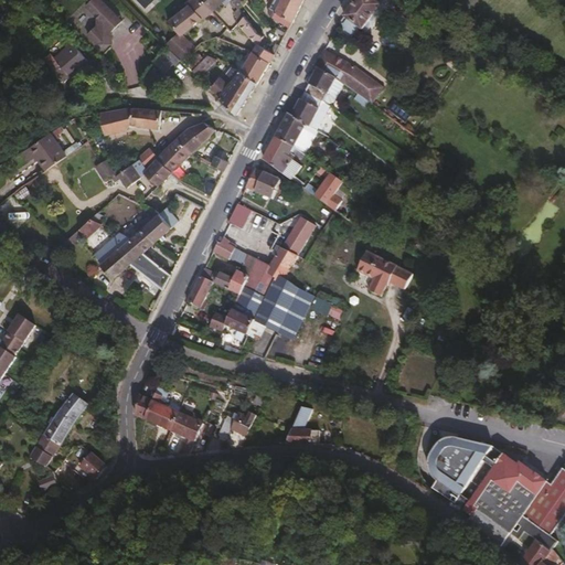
[(100,49),(127,24),(104,0),(94,0),(86,8),(100,22),(87,34),(100,49)]
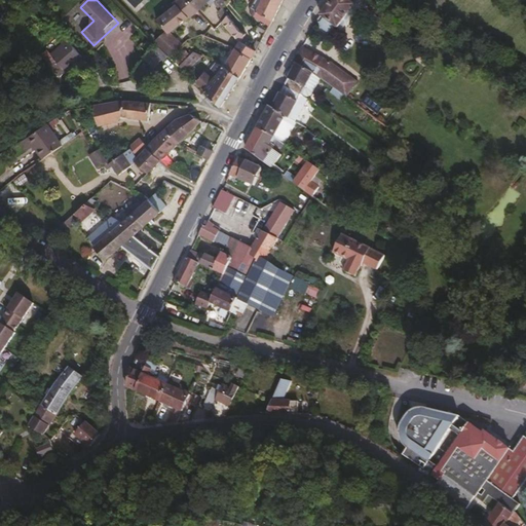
[(178,24),(196,9),(185,0),(174,0),(171,3),(172,5),(164,11),(175,22),(178,24)]
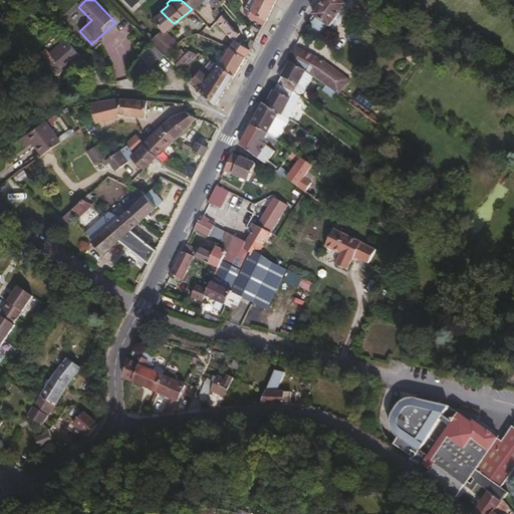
[(202,0),(181,0),(192,9),(202,0)]
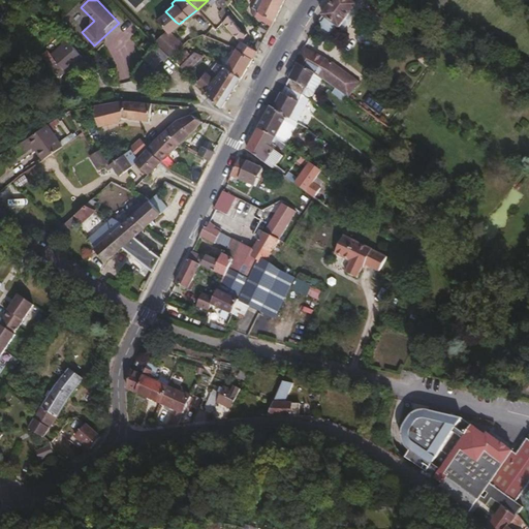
[(273,21),(282,0),(254,0),(250,9),(252,13),(270,25),(272,21),(273,21)]
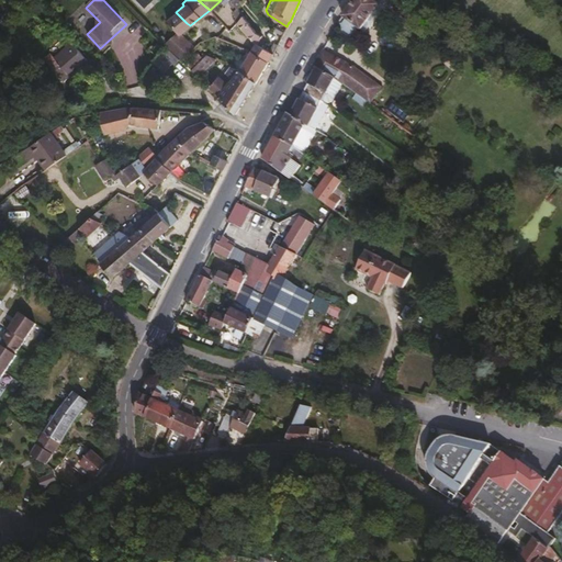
[(358,27),(377,3),(371,0),(351,0),(341,15),(345,18),(340,23),(341,26),(343,29),(346,31),(348,31),(350,31),(355,24),(358,27)]
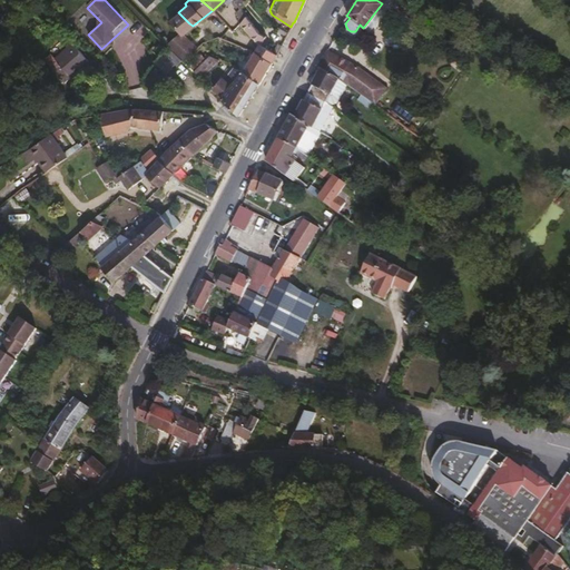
[(425,17),(403,1),(401,5),(397,10),(420,25),(425,17)]
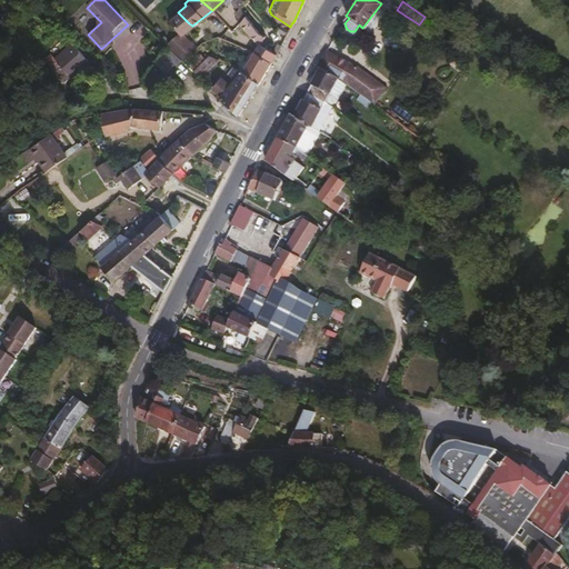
[(246,15),(239,8),(238,7),(230,15),(238,23),(241,19),(246,15)]
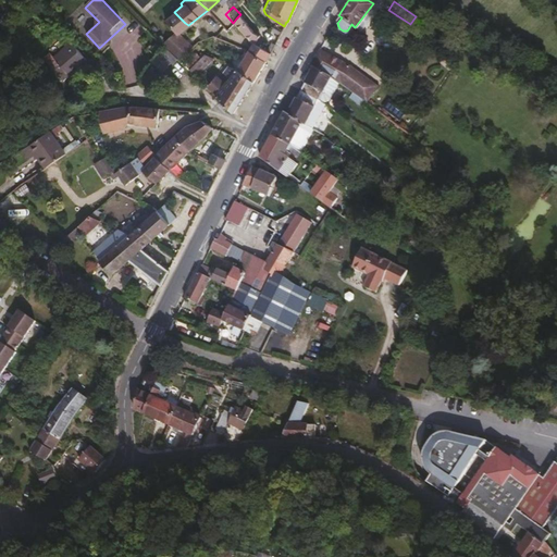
[(185,23),(174,12),(163,21),(175,34),(188,25),(185,23)]
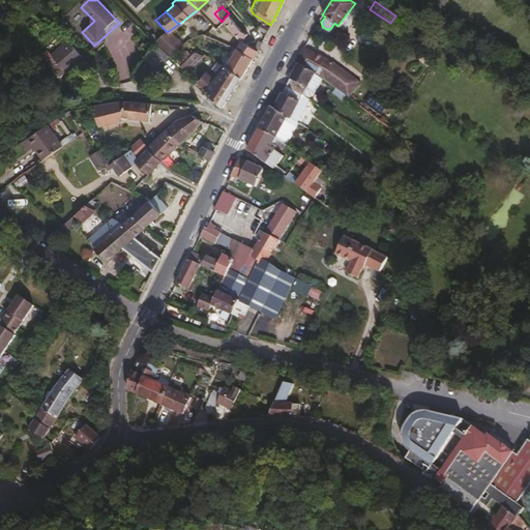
[(241,41),(246,33),(240,30),(233,21),(226,26),(240,42),(241,41)]
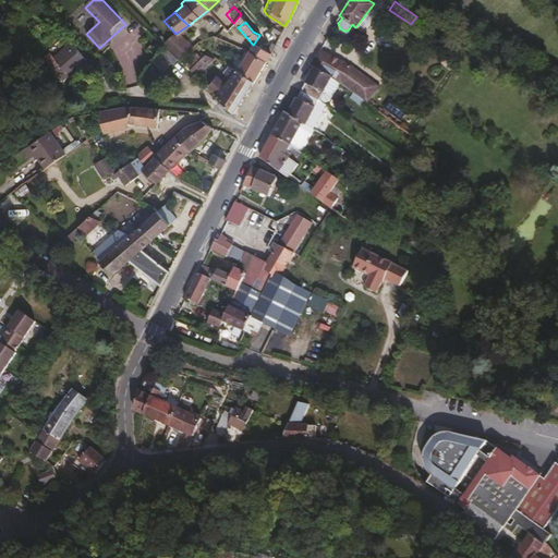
[(189,47),(178,35),(176,34),(165,43),(179,58),(189,47)]
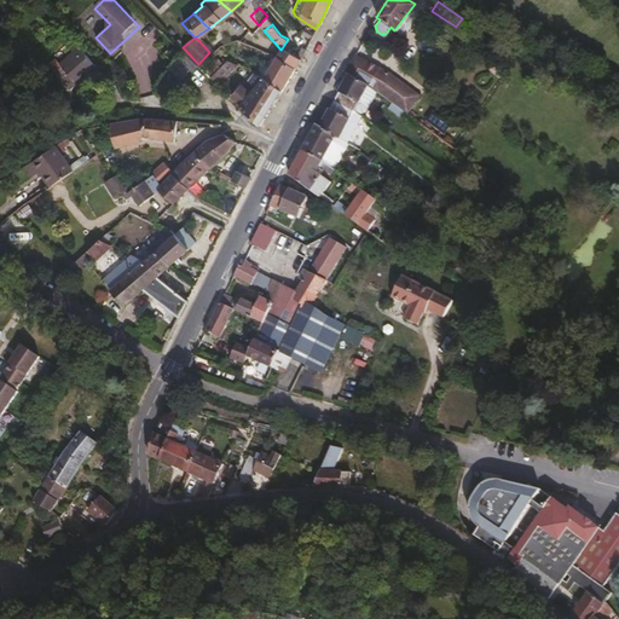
[(96,64),(79,45),(73,51),(88,71),(96,64)]
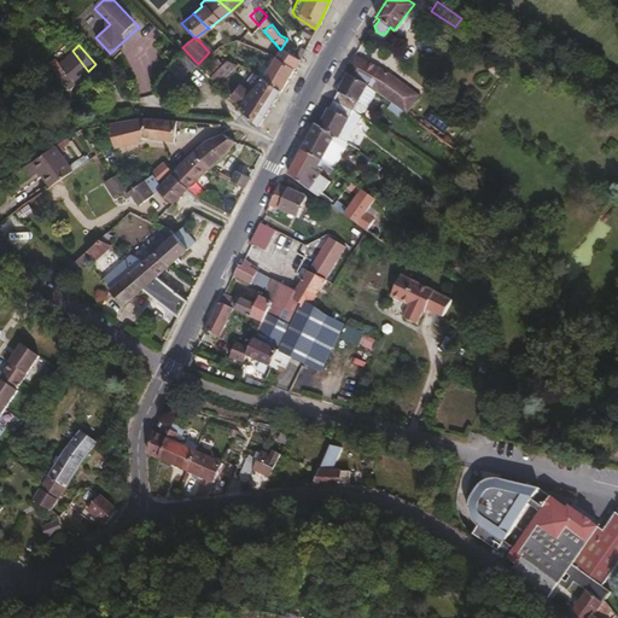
[(298,58),(283,50),(281,48),(280,50),(277,56),(293,66),(298,58)]
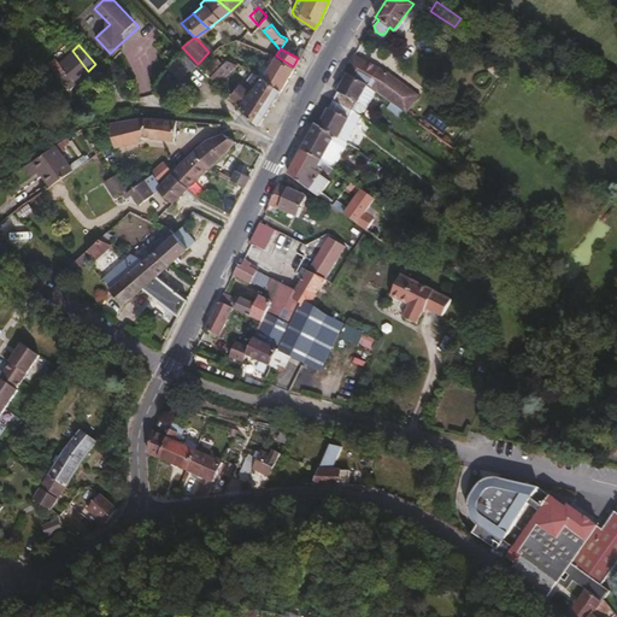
[(70,87),(88,71),(72,51),(59,62),(64,68),(58,74),(70,87)]
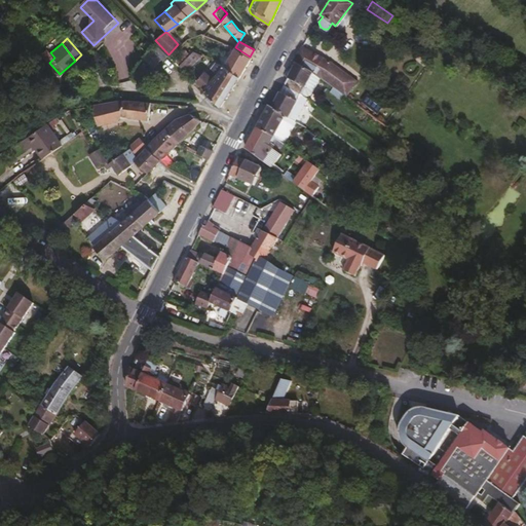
[(328,64),(300,46),(292,62),(295,64),(295,63),(304,69),(312,73),(318,78),(328,64)]
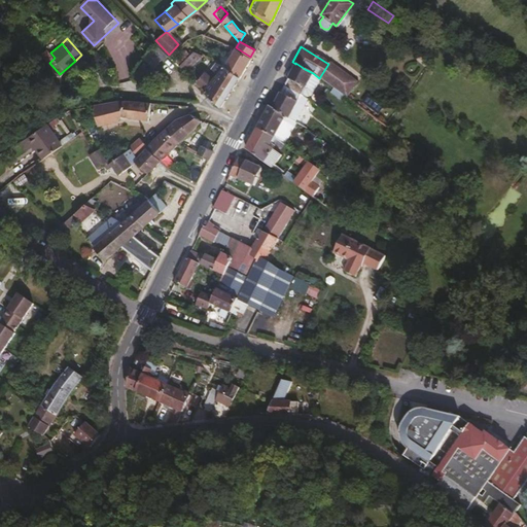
[(250,57),(236,47),(224,66),(240,75),(250,57)]
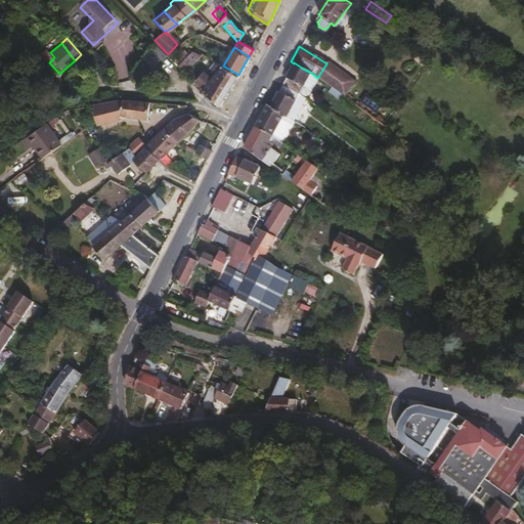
[(184,70),(201,53),(193,49),(178,63),(184,70)]
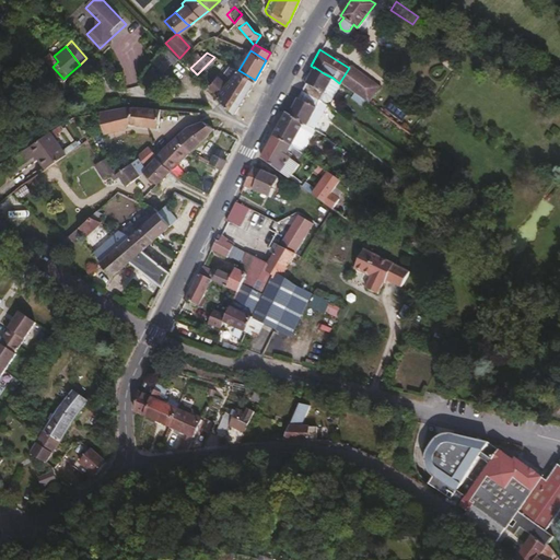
[(58,61),(54,56),(47,61),(53,67),(58,61)]
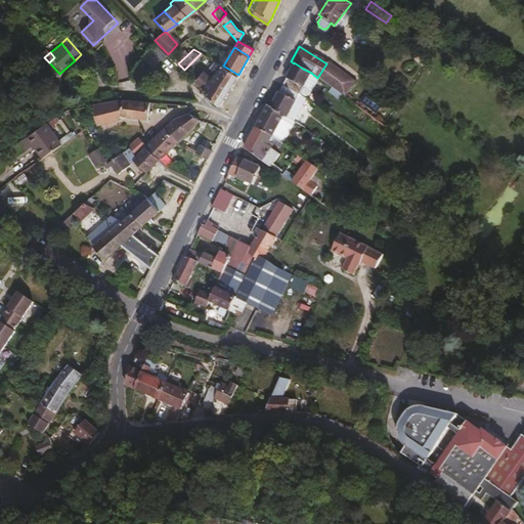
[(218,105),(238,75),(223,66),(215,62),(211,68),(217,73),(212,78),(204,71),(195,80),(197,82),(204,88),(201,91),(202,93),(218,105)]
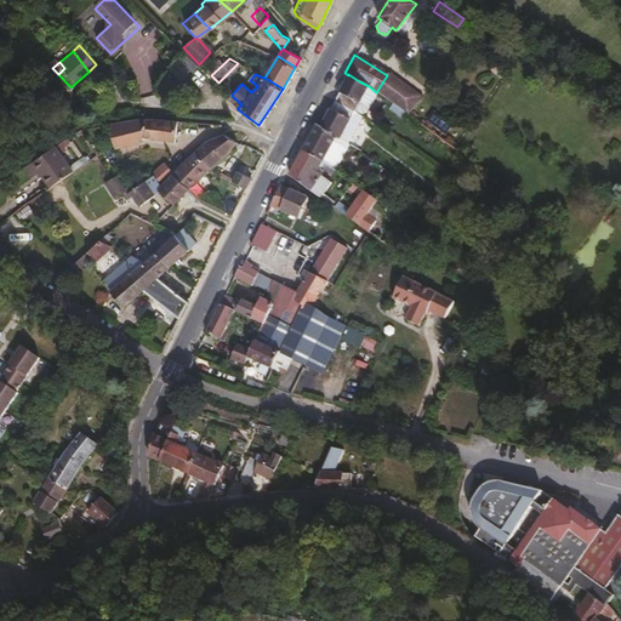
[(364,114),(376,92),(369,86),(359,81),(348,74),(348,75),(335,100),(353,112),(359,115),(364,114)]
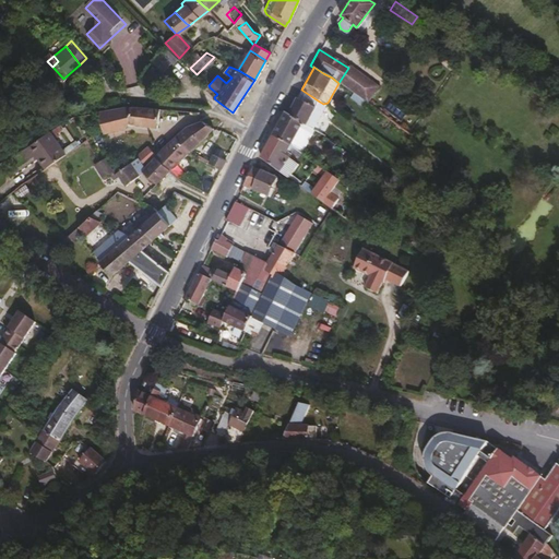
[(376,85),(348,68),(339,83),(366,102),(376,85)]
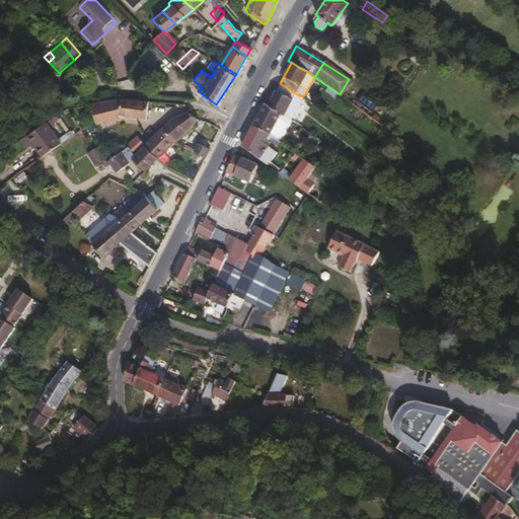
[(283,115),(295,93),(280,83),(268,104),(267,105),(282,116),(283,115)]
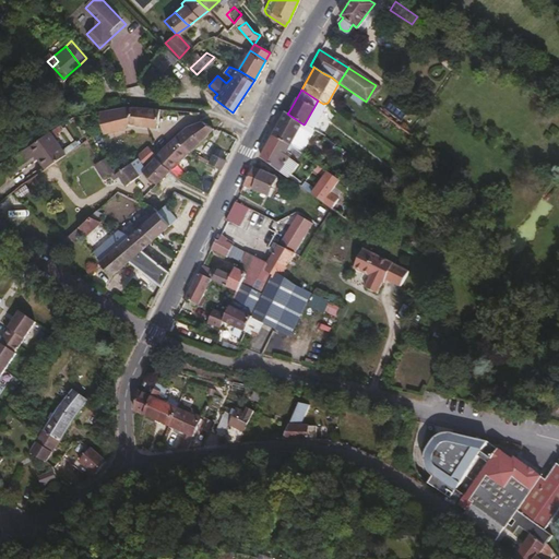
[(153,127),(159,107),(143,106),(142,106),(142,108),(130,106),(128,106),(98,110),(103,131),(122,126),(127,121),(153,127)]
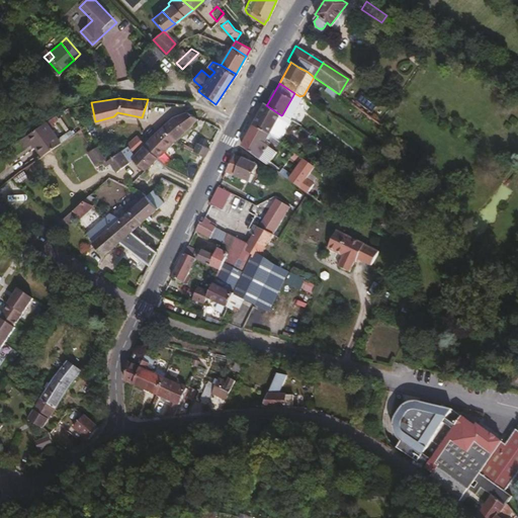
[(267,135),(277,116),(291,123),(293,120),(282,114),(281,115),(266,105),(267,104),(264,102),(253,123),(267,135)]
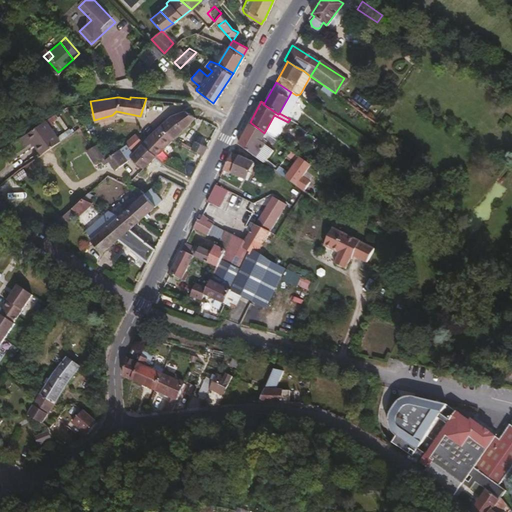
[(184,128),(194,117),(184,110),(171,115),(159,125),(172,138),(184,128)]
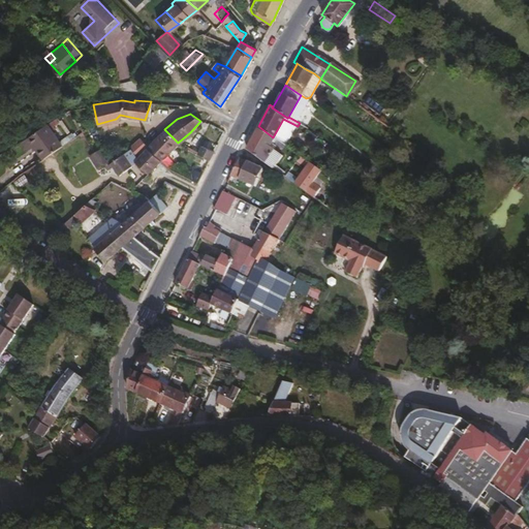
[(61,145),(47,123),(33,133),(42,147),(47,155),(61,145)]
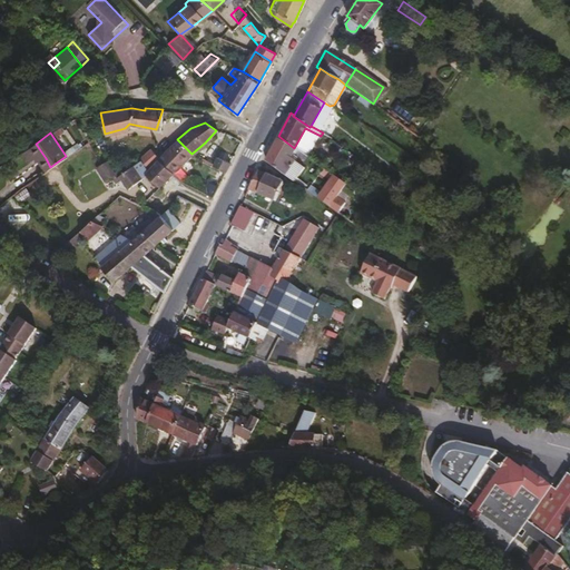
[(303,166),(290,157),(294,148),(278,136),(265,160),(295,182),(303,166)]
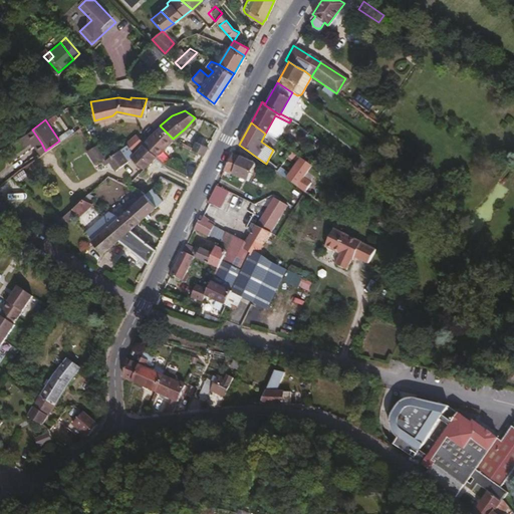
[(155,156),(173,139),(160,125),(154,131),(143,143),(155,156)]
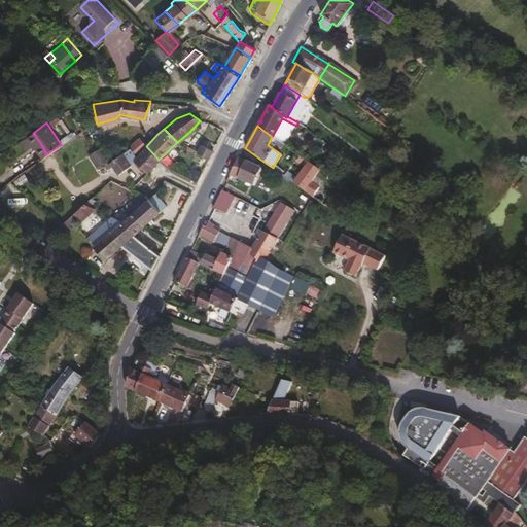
[(42,146),(33,133),(32,132),(28,136),(42,156),(46,154),(42,146)]
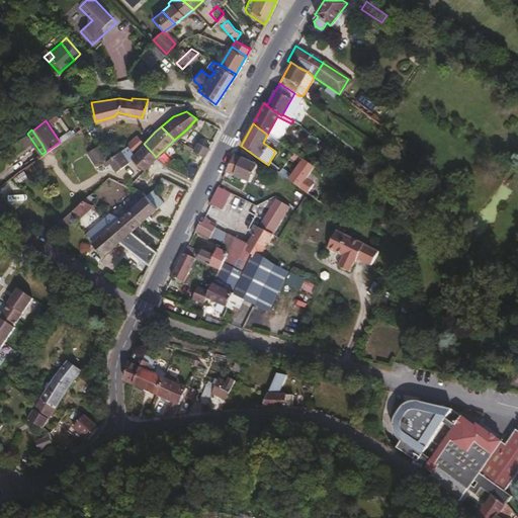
[(204,156),(208,148),(197,143),(194,150),(204,156)]
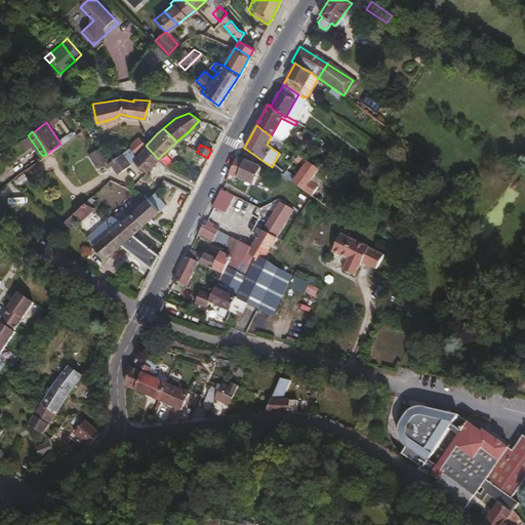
[(146,171),(158,159),(146,146),(132,159),(146,171)]
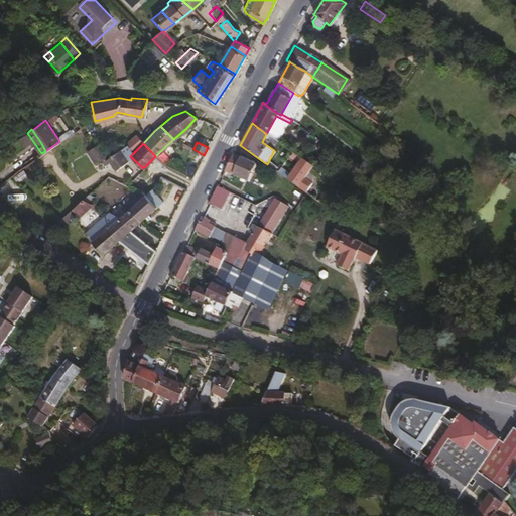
[(96,166),(107,159),(98,146),(87,153),(96,166)]
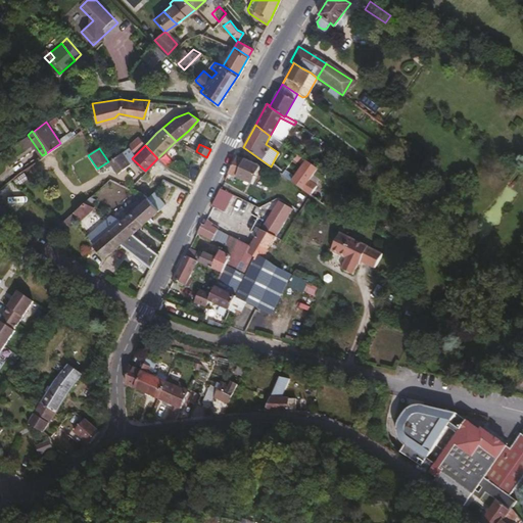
[(130,162),(122,150),(108,160),(116,173),(130,162)]
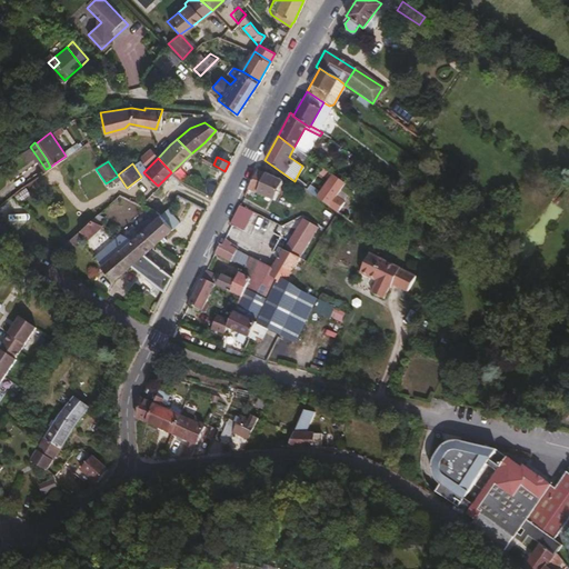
[(272,199),(280,181),(257,170),(247,188),(272,199)]
